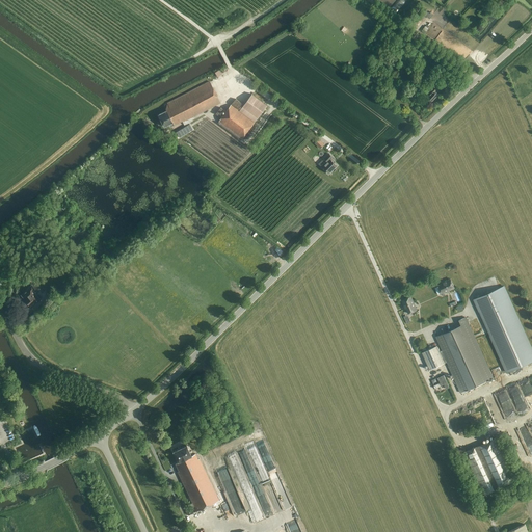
[(424,9),(418,18),(422,21),(428,12),(424,9)]
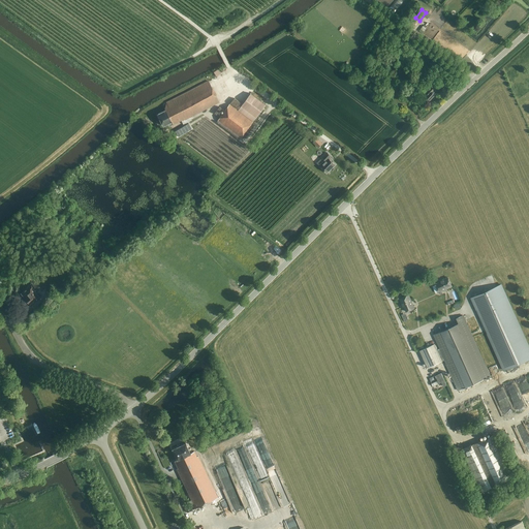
[(423,60),(422,61),(427,66),(431,61),(426,56),(425,57),(423,55),(419,58),(423,60)]
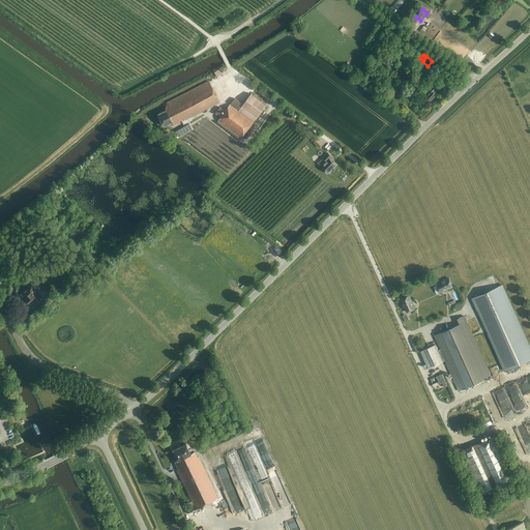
[(185,120),(219,102),(209,82),(167,104),(165,109),(166,111),(157,115),(164,126),(169,124),(170,126),(182,120),(182,121),(184,120),(185,120)]
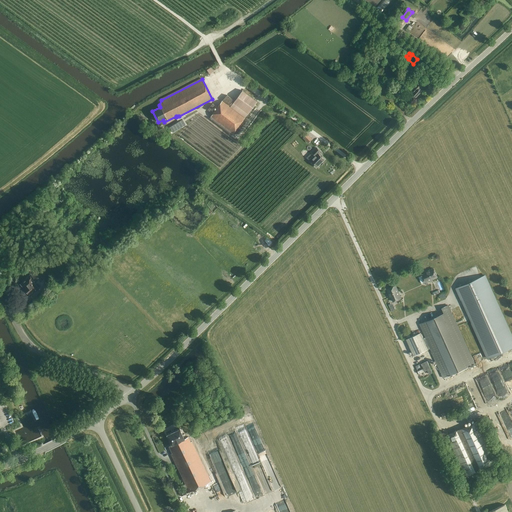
[(418,81),(416,83),(414,85),(412,83),(409,86),(413,90),(411,92),(416,97),(421,92),(419,89),(423,85),(418,81)]
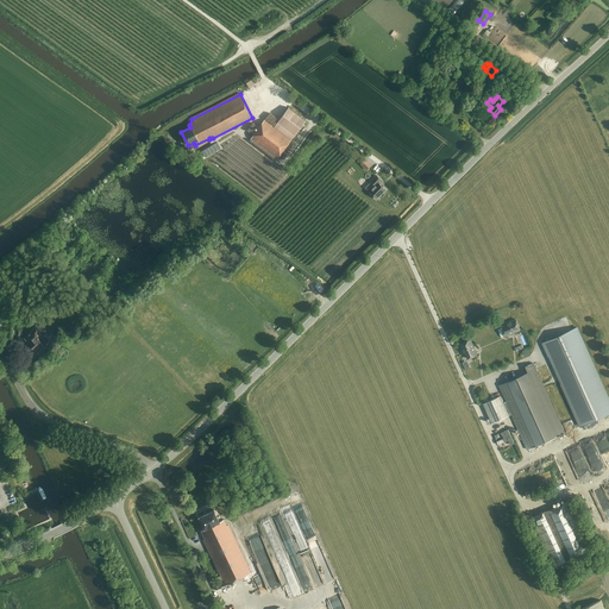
[(264,119),(251,138),(277,158),(306,120),(288,107),(274,126),(264,119)]
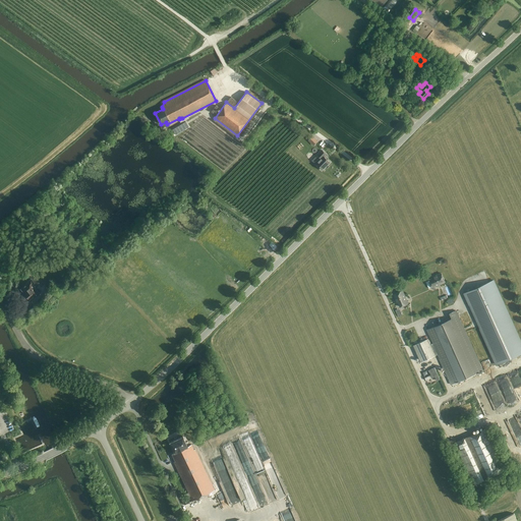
[(169,129),(172,135),(185,128),(183,123),(169,129)]
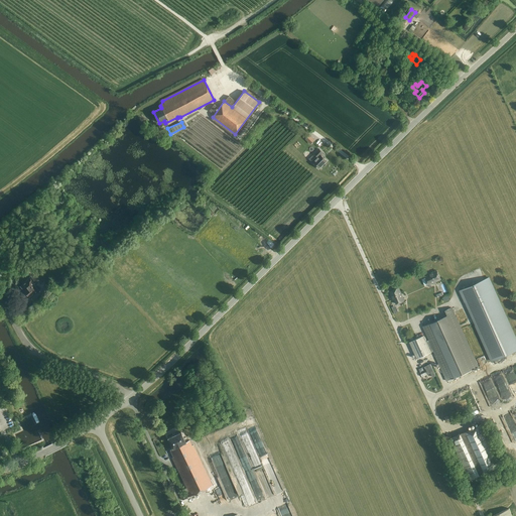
[(314,140),(309,135),(305,138),(310,143),(314,140)]
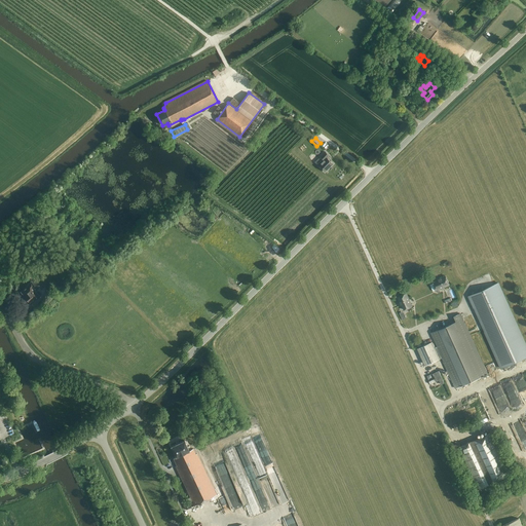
[(326,152),(320,157),(323,160),(318,165),(325,172),(333,163),(327,157),(329,155),(326,152)]
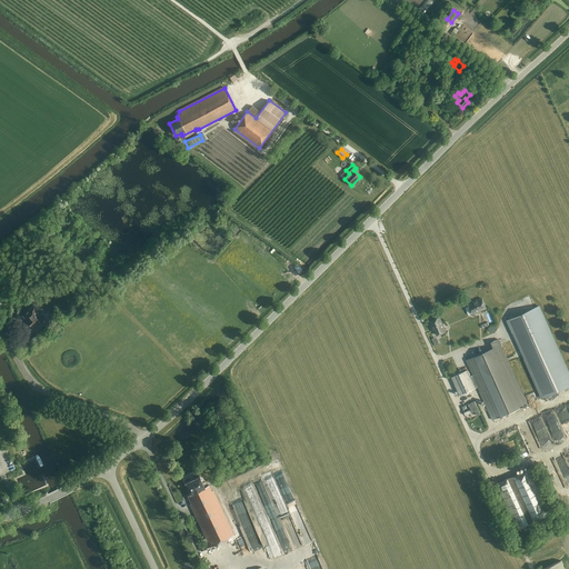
[(468,306),(472,313),(486,308),(481,298),(473,302),(468,306)]
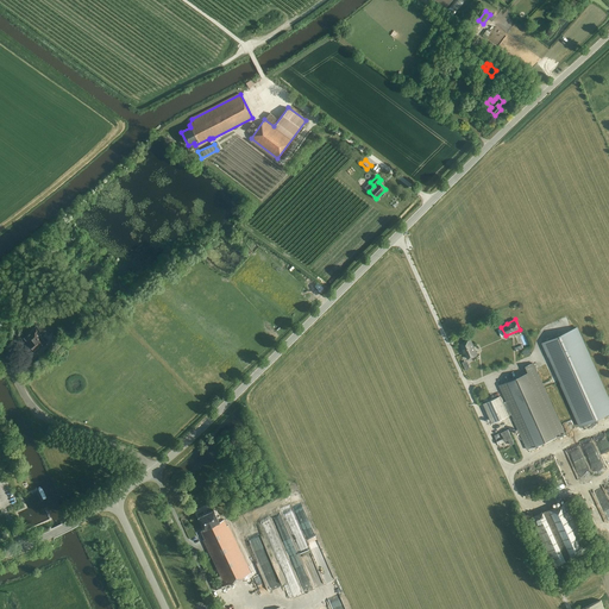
[(44,343),(44,341),(39,336),(41,336),(38,333),(41,331),(36,326),(31,331),(31,332),(24,338),(35,350),(44,343)]
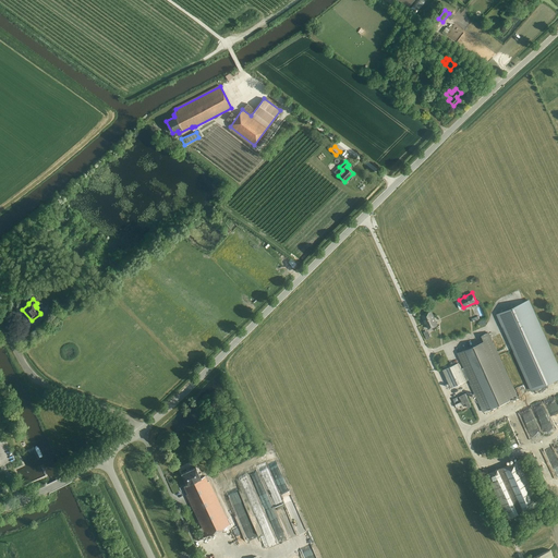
[(557,378),(557,363),(529,300),(496,314),(502,327),(513,352),(531,391),(557,378)]
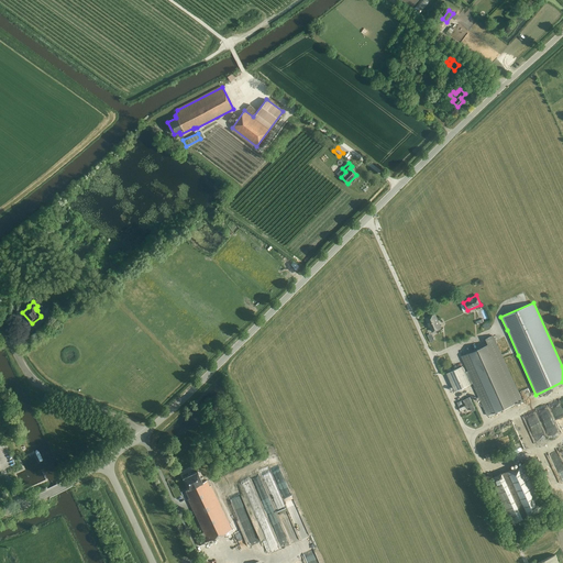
[(441,328),(434,313),(426,318),(428,324),(429,323),(432,331),(441,328)]
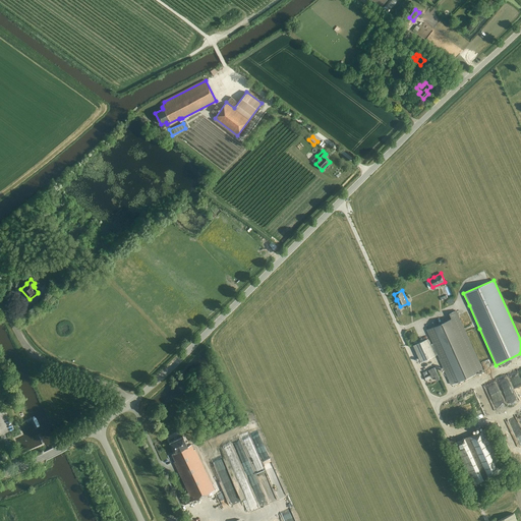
[(449,386),(482,370),(456,310),(449,313),(452,319),(427,330),(430,338),(428,339),(427,338),(413,345),(420,362),(439,354),(446,371),(443,372),(449,386)]
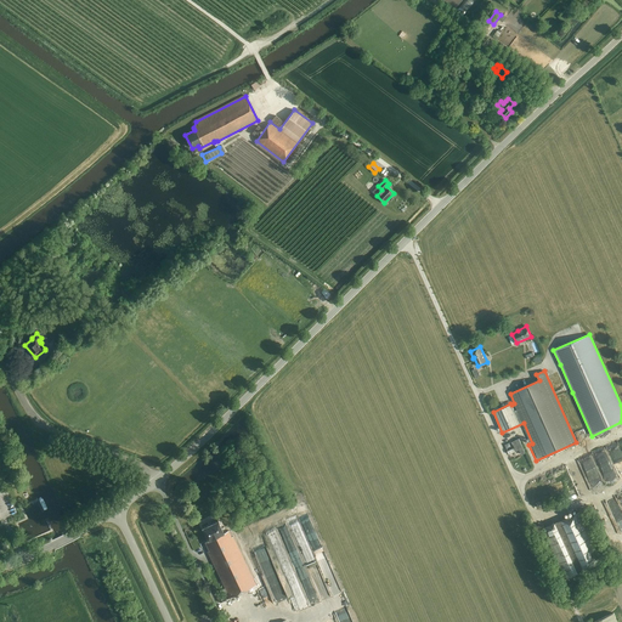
[(565,578),(604,561),(581,510),(554,524),(547,526),(543,529),(565,578)]
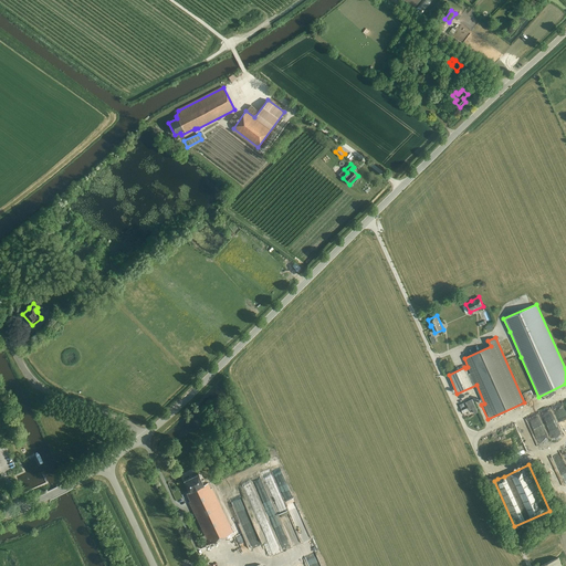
[(203,484),(198,473),(185,480),(190,491),(187,493),(190,501),(189,502),(202,528),(199,530),(201,533),(202,533),(203,535),(201,536),(202,538),(197,541),(200,548),(233,532),(212,489),(211,489),(208,482),(203,484)]
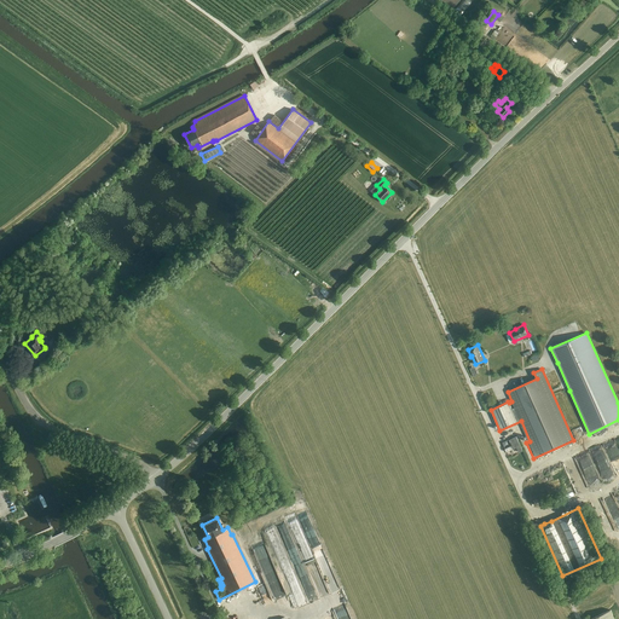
[(265,582),(259,584),(267,605),(273,602),(265,582)]
